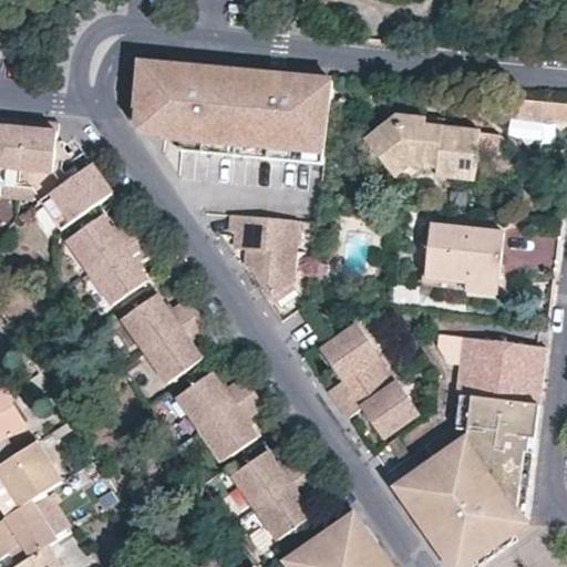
[(183,133),(182,148),(323,166),(333,86),(297,82),(297,86),(277,85),(277,80),(212,73),(210,78),(191,75),(192,71),(144,66),(140,109),(161,131),(183,133)]
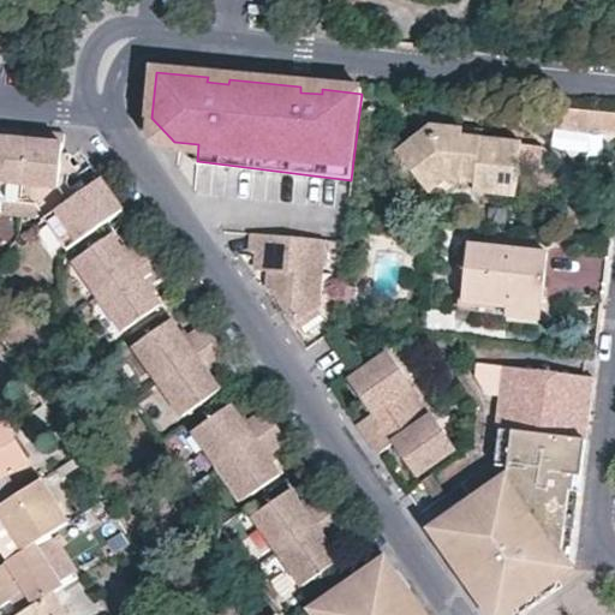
[(614,112),(586,109),(563,107),(561,129),(614,133),(614,112)]
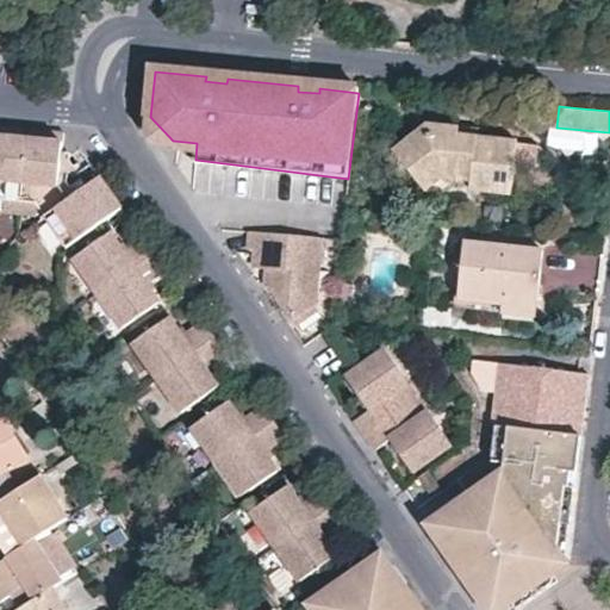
[(0,200),(5,201),(18,203),(37,204),(63,241),(122,204),(93,162),(76,173),(64,181),(58,181),(60,154),(63,131),(0,123),(0,200)]
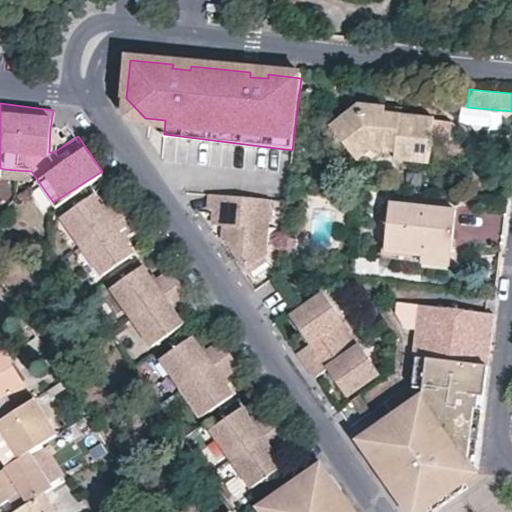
[(356,159),(371,148),(397,151),(396,159),(429,163),(432,137),(434,119),(385,114),(384,109),(357,105),(331,128),(356,159)]
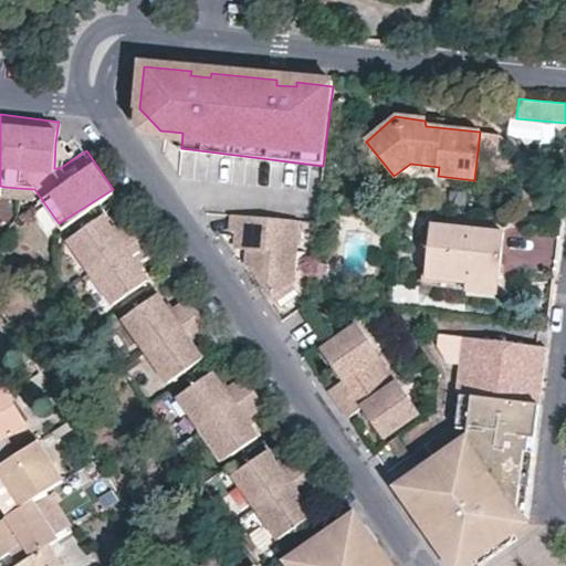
[(495,134),(480,132),(478,152),(493,154),(495,134)]
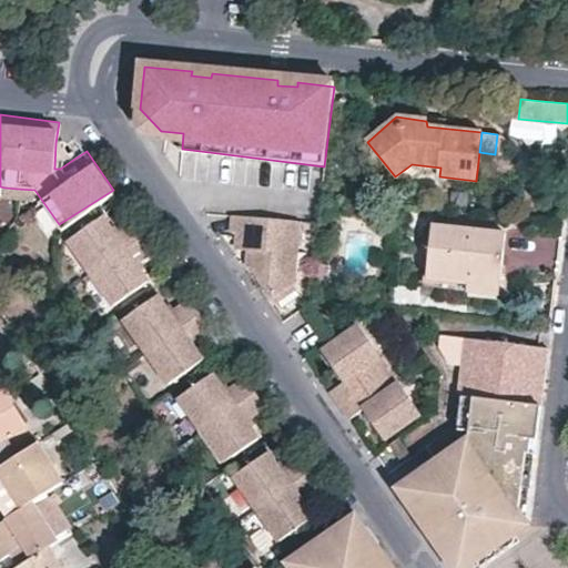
[(62,143),(56,143),(54,169),(60,169),(71,161),(61,148),(62,143)]
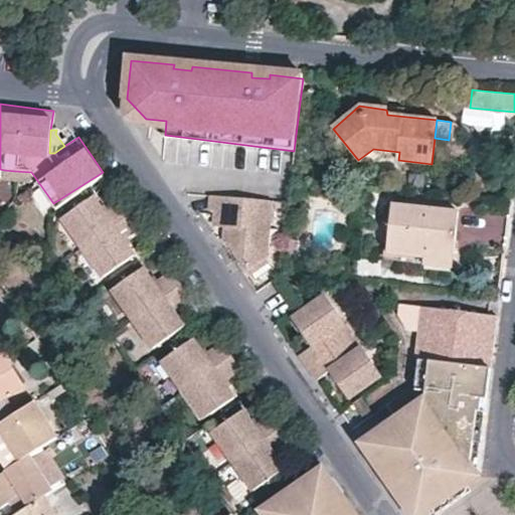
[(15,171),(4,170),(3,179),(15,181),(15,171)]
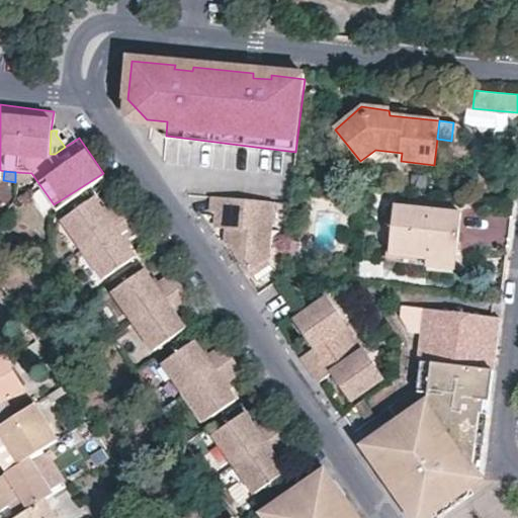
[(15,172),(15,182),(29,184),(31,173),(15,172)]
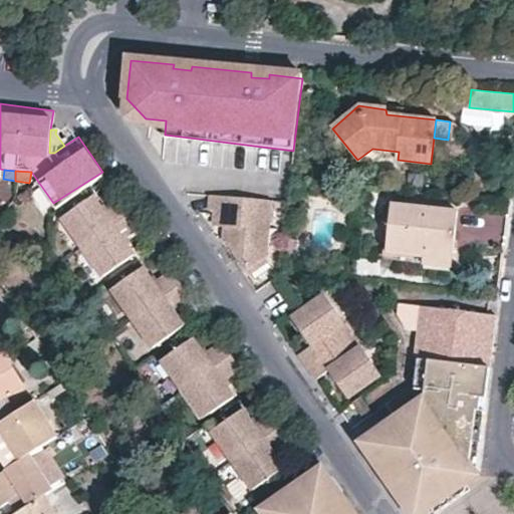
[(92,192),(62,214),(84,246),(132,213),(123,201),(112,209),(107,213),(102,206),(92,192)]
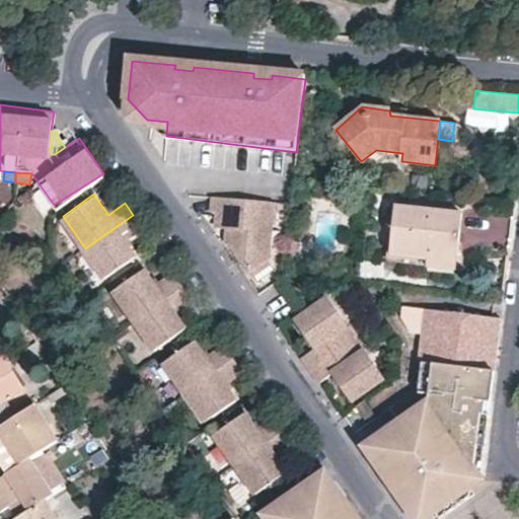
[(274,203),(222,198),(221,228),(225,229),(225,242),(229,242),(236,242),(235,246),(252,271),(252,273),(269,263),(274,203)]
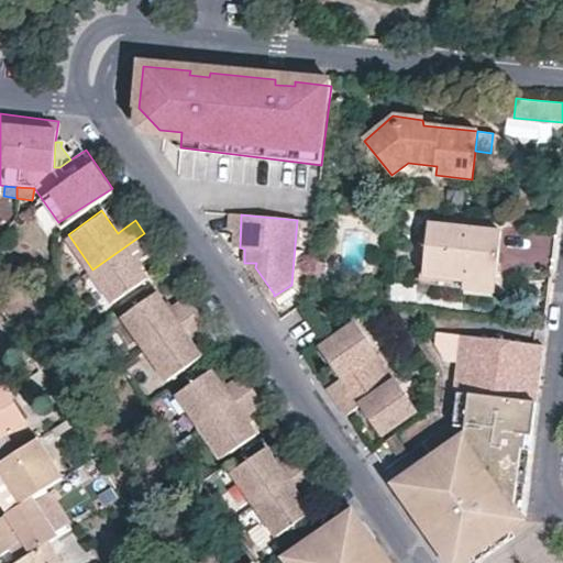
[(118,233),(123,229),(117,221),(112,225),(118,233)]
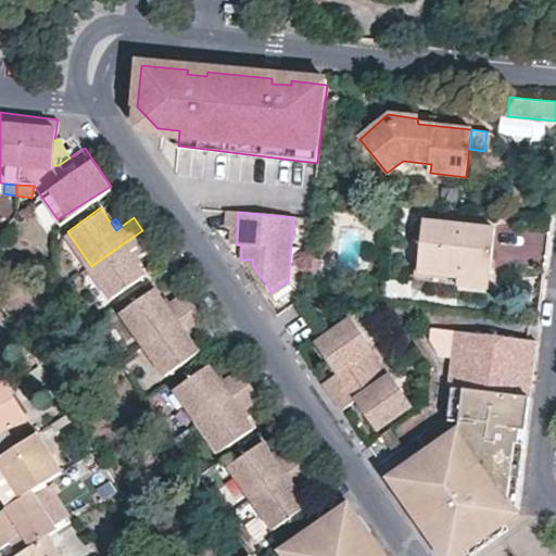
[(420,272),(458,277),(458,273),(488,276),(493,228),(425,222),(420,272)]
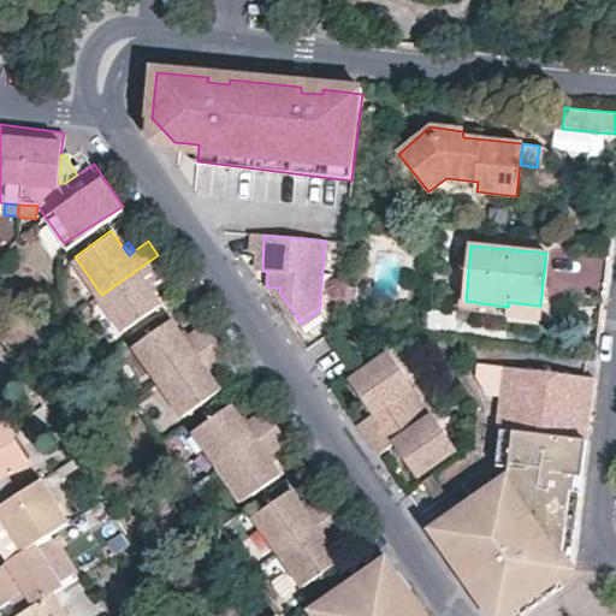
[(118,319),(125,330),(163,303),(155,294),(148,284),(155,280),(169,271),(158,255),(101,295),(118,319)]
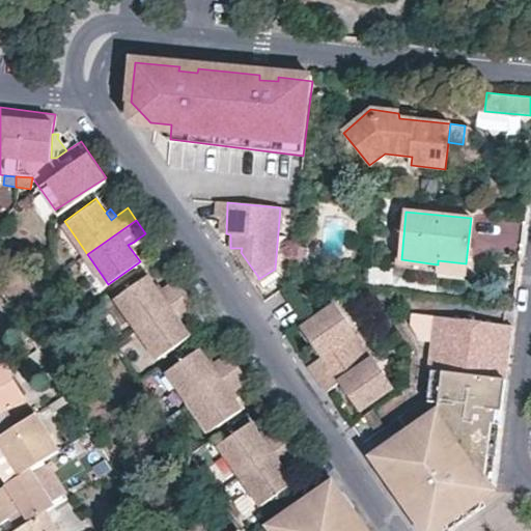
[(134,253),(139,249),(134,242),(128,245),(134,253)]
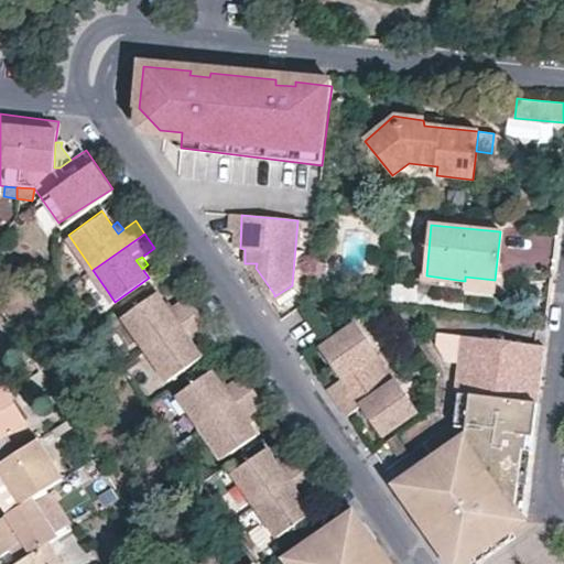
[(328,264),(316,262),(313,281),(327,281),(328,264)]
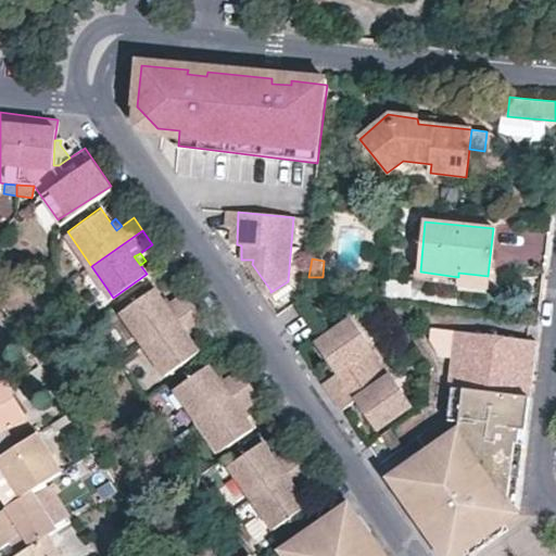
[(252,264),(245,266),(265,294),(270,290),(252,264)]
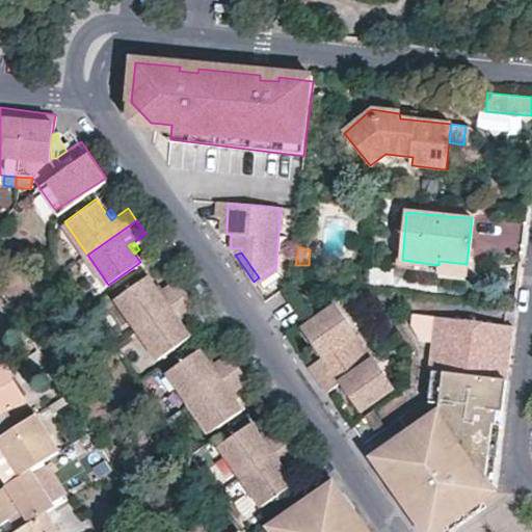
[(464,277),(467,264),(439,261),(439,265),(437,273),(464,277)]
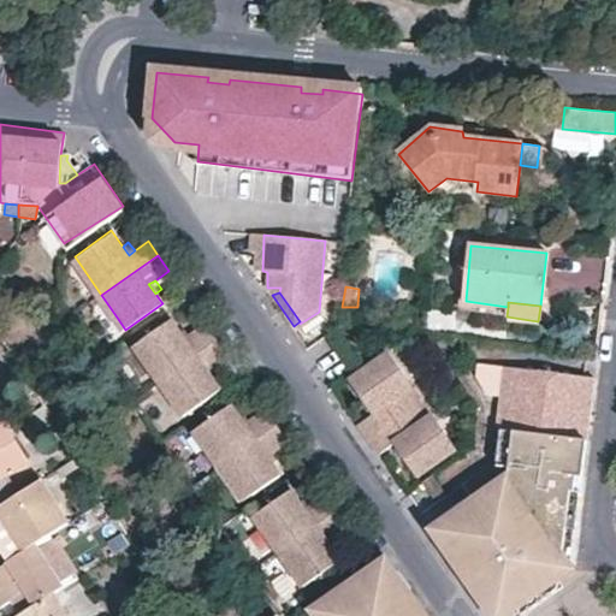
[(300,324),(311,337),(326,324),(319,312),(300,324)]
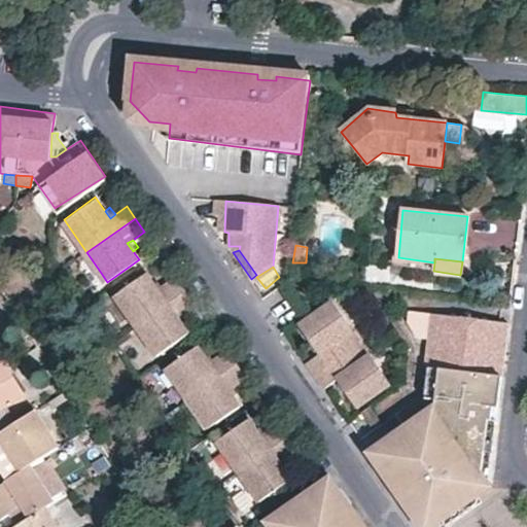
[(116,294),(138,324),(185,290),(176,278),(166,284),(160,288),(154,281),(149,272),(116,294)]
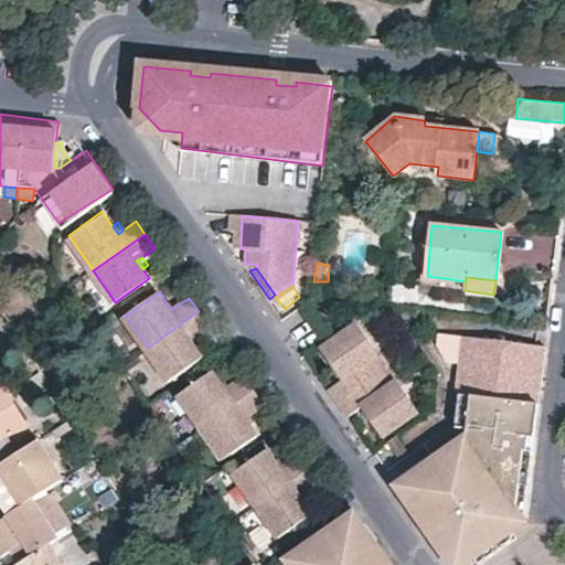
[(171,309),(178,305),(172,298),(166,301),(171,309)]
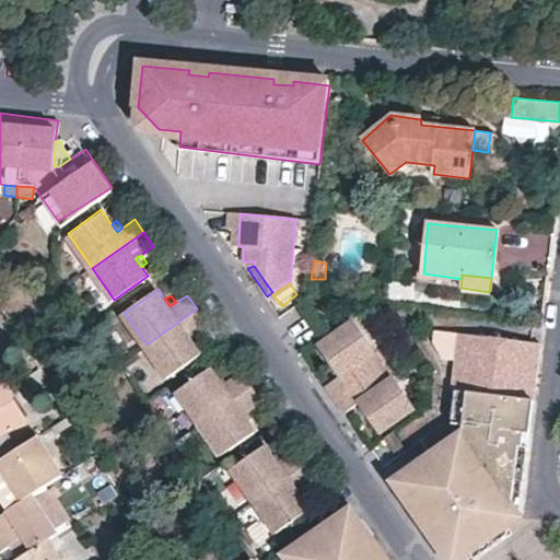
[(197,308),(147,345),(168,377),(203,353),(195,341),(189,334),(196,329),(206,322),(202,316),(197,308)]
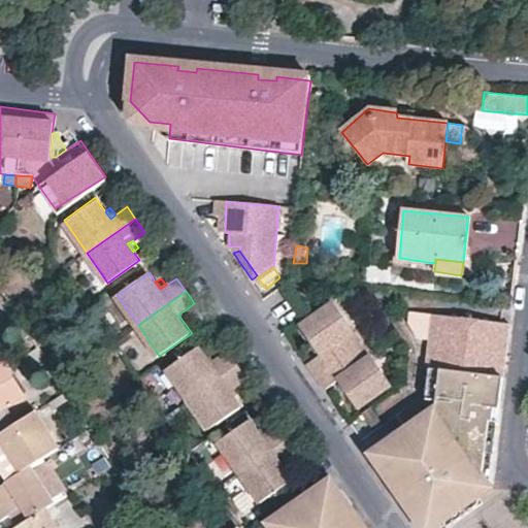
[(310,364),(319,375),(364,342),(336,304),(304,326),(325,354),(310,364)]
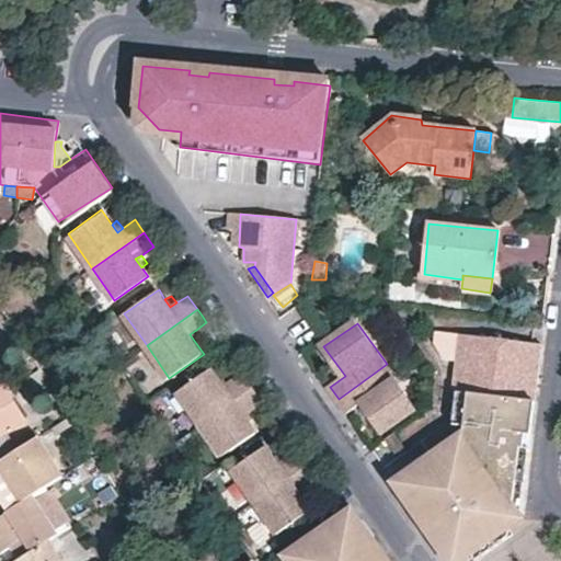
[(196,330),(190,334),(195,342),(202,338),(196,330)]
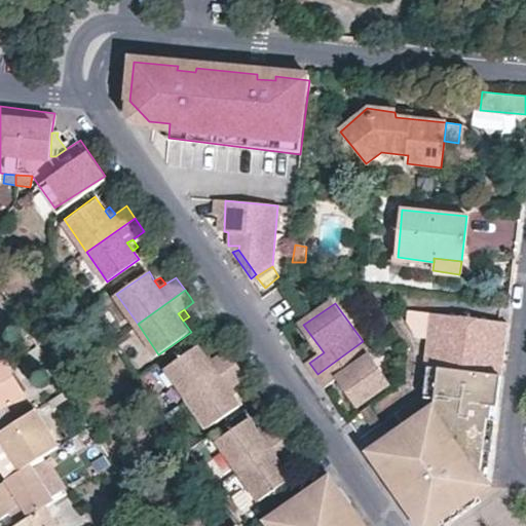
[(502,358),(496,357),(499,340),(505,341),(508,322),(433,313),(403,310),(426,343),(426,370),(429,370),(500,378),(502,358)]
